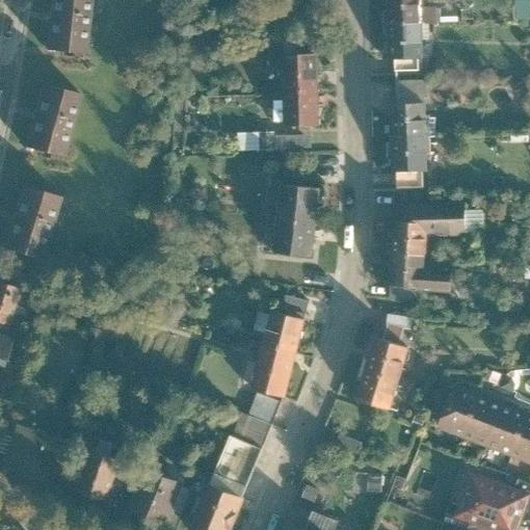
[(82,55),(86,21),(88,0),(47,0),(45,16),(42,50),(82,55)]
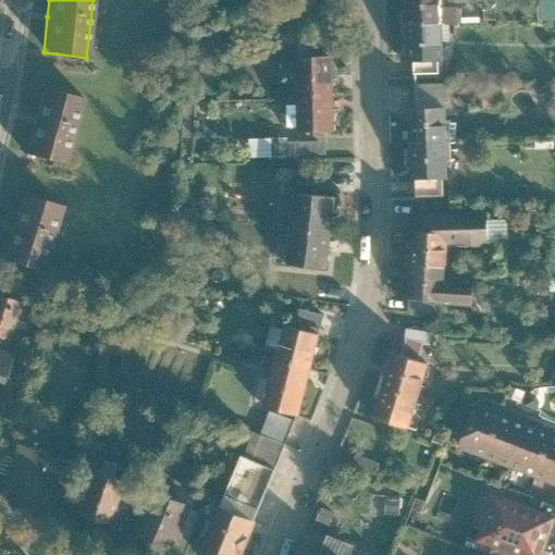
[(401,0),(402,24),(443,23),(442,0),(401,0)]
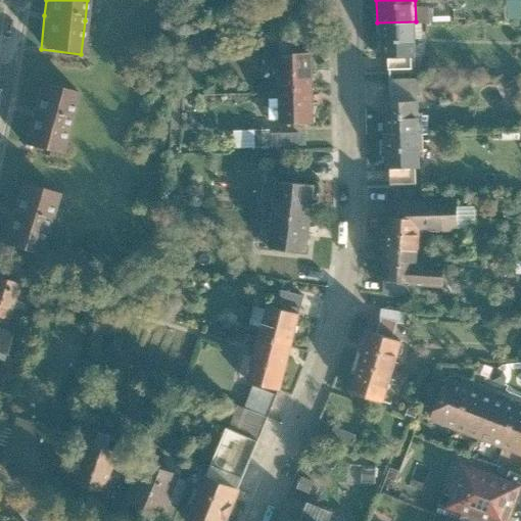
[(416,56),(416,21),(377,22),(378,57),(416,56)]
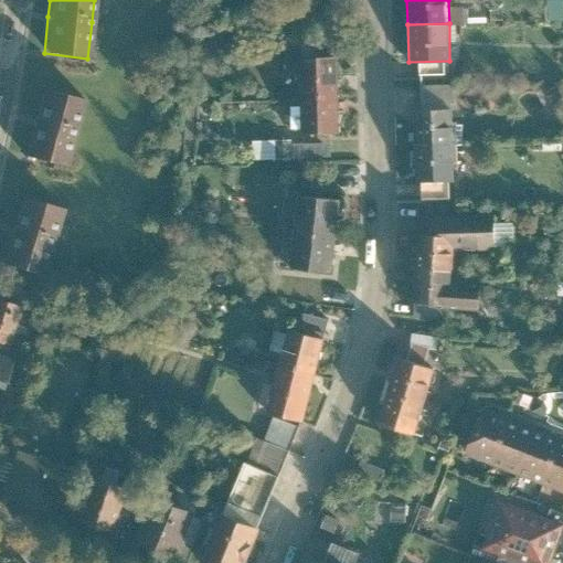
[(299,61),(300,99),(337,98),(336,60),(299,61)]
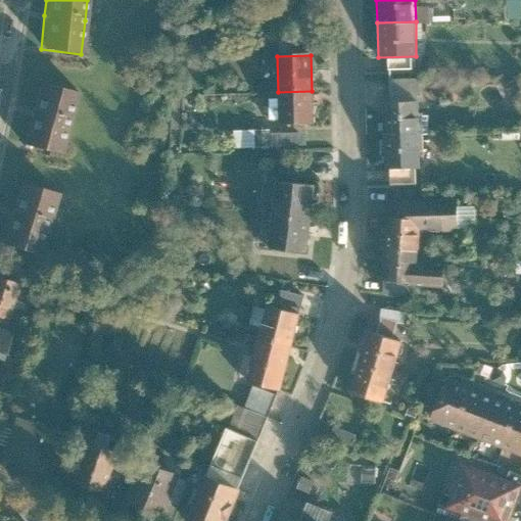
[(388,58),(388,68),(411,68),(411,57),(388,58)]
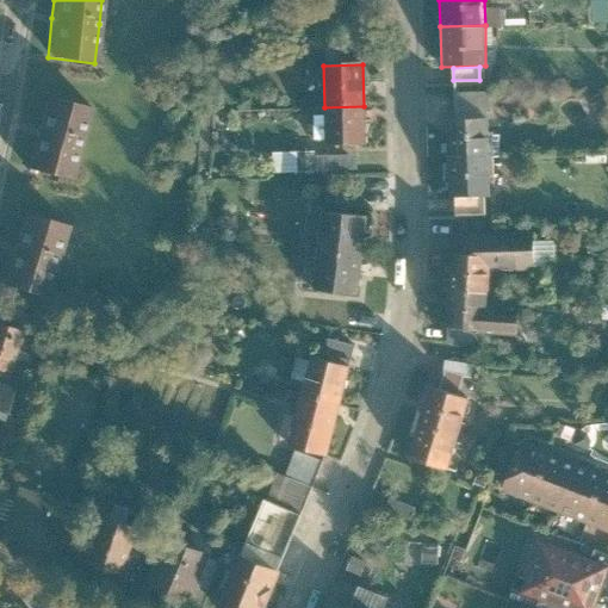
[(479,92),(453,92),(453,104),(479,105),(479,92)]
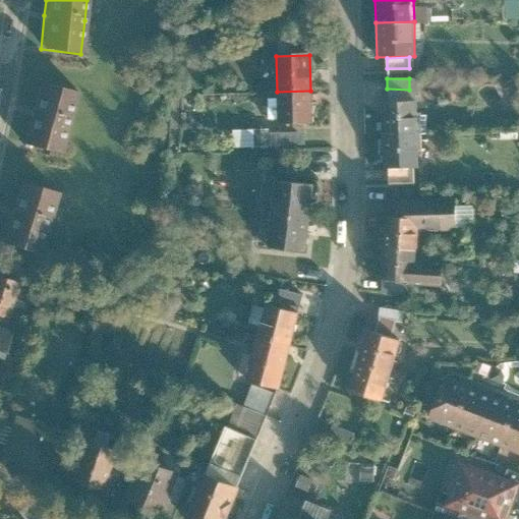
[(68,123),(76,90),(38,80),(30,115),(21,148),(60,157),(68,123)]
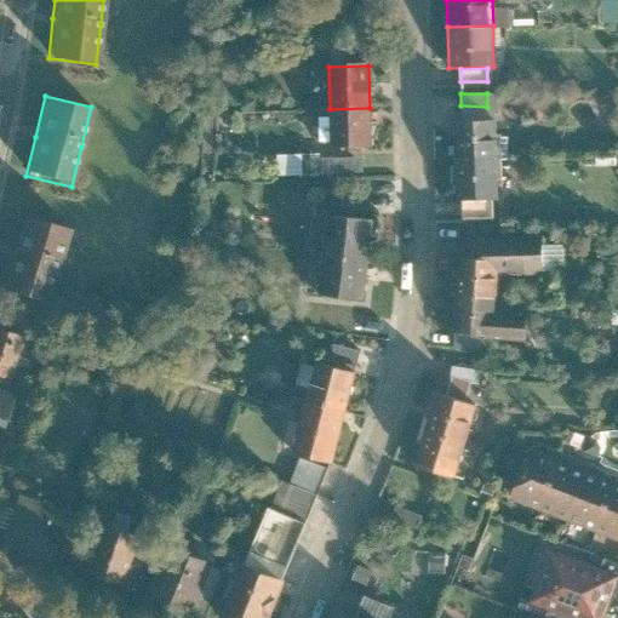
[(371,147),(370,108),(330,109),(330,148),(371,147)]
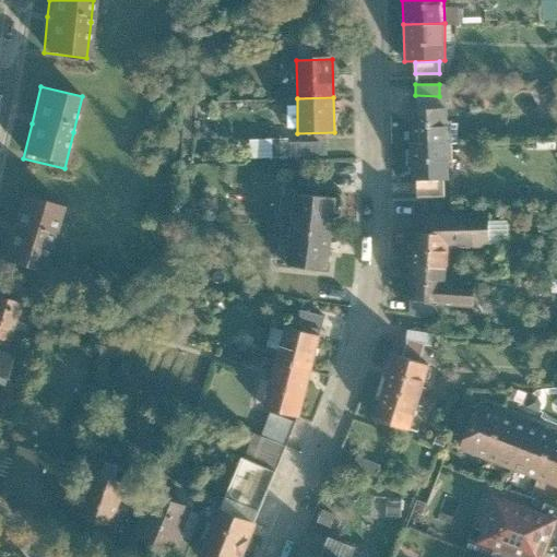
[(410,107),(411,144),(448,143),(447,107),(410,107)]
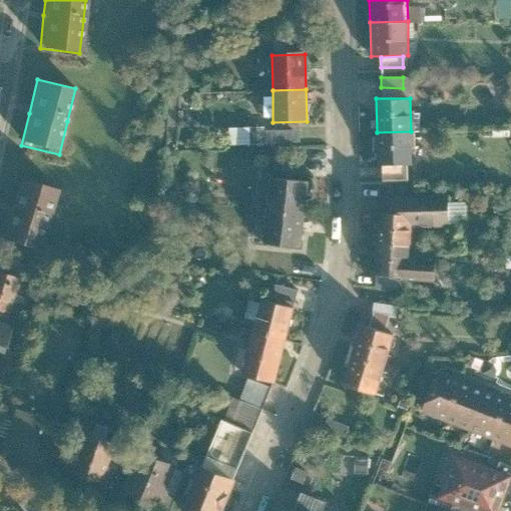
[(299,129),(274,130),(274,142),(299,142),(299,129)]
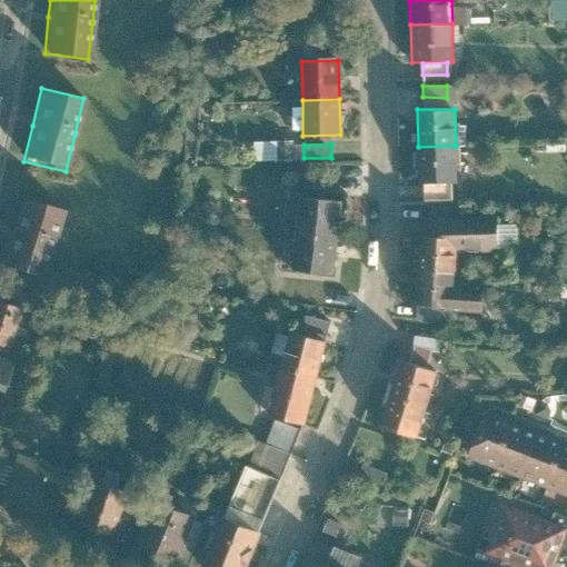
[(457,181),(456,146),(418,147),(418,182),(424,182),(453,181),(457,181)]
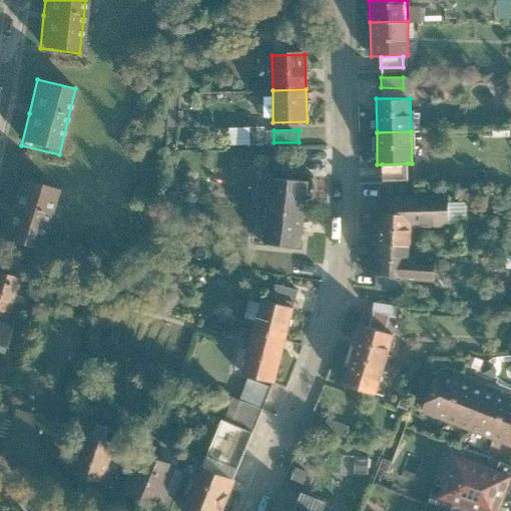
[(408,163),(382,164),(383,181),(409,180),(408,163)]
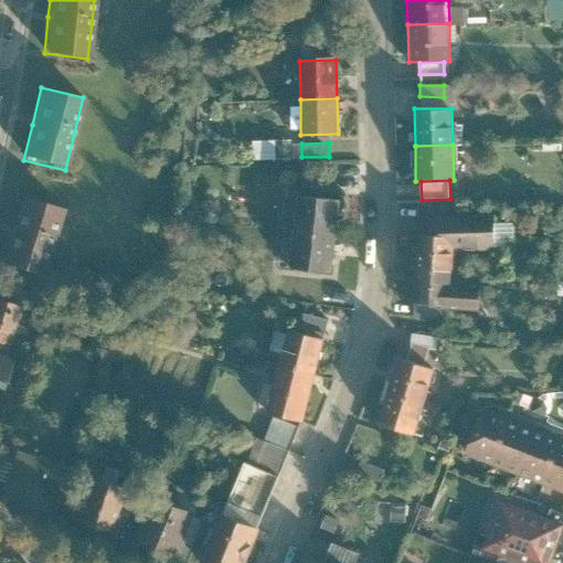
[(0,271),(40,283),(51,244),(61,209),(18,197),(8,233),(0,259),(0,271)]
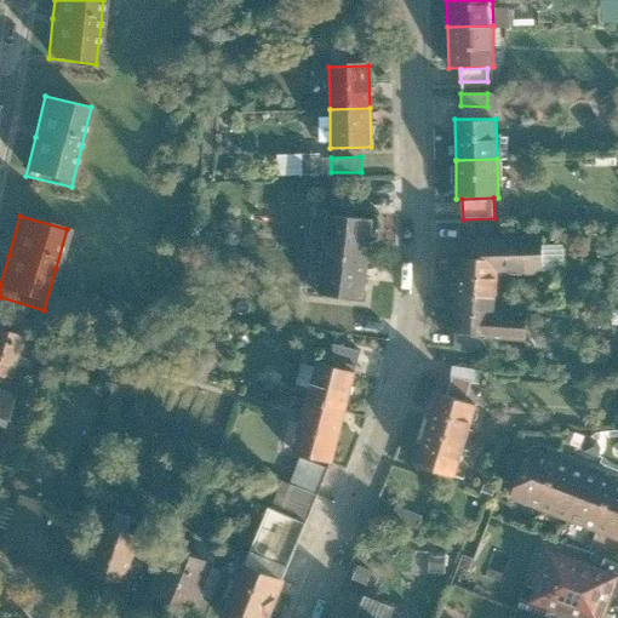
[(321,256),(367,261),(372,221),(326,216),(321,256)]
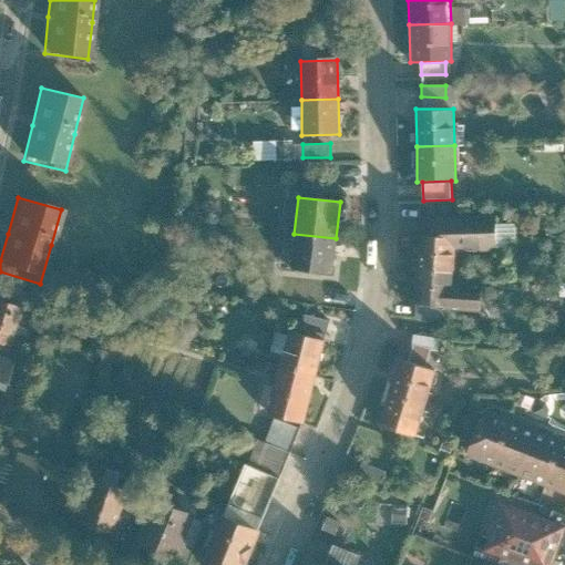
[(415,273),(453,276),(455,250),(496,250),(496,215),(427,217),(427,235),(419,234),(415,273)]
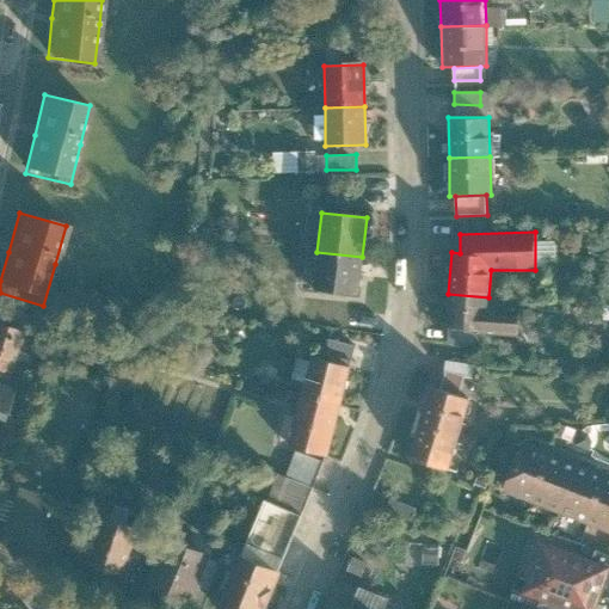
[(362,257),(317,252),(313,291),(358,296),(362,257)]
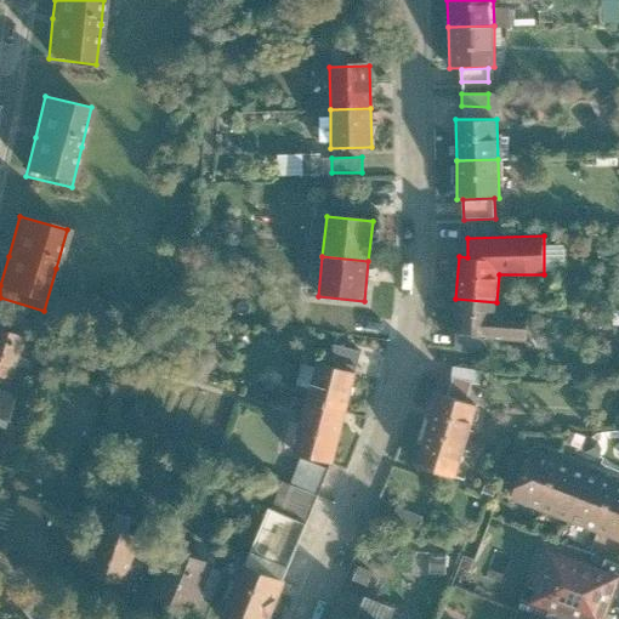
[(497,302),(455,299),(452,336),(456,336),(482,339),(527,341),(527,318),(495,316),(497,302)]
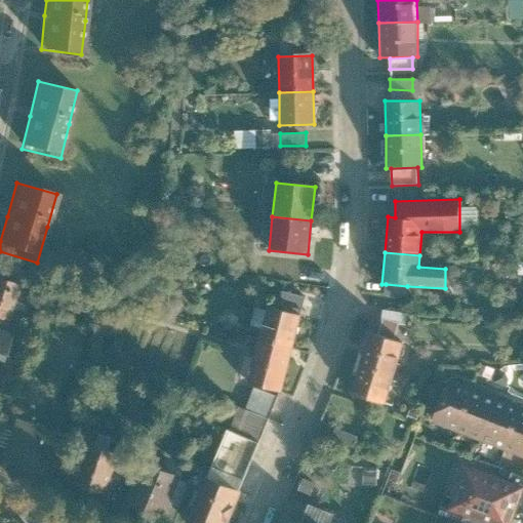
[(0,319),(6,321),(17,284),(0,279),(0,319)]
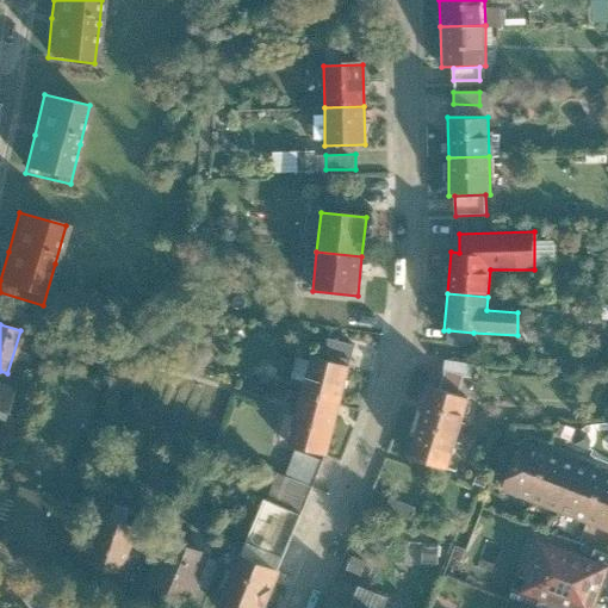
[(473,333),(448,330),(448,342),(473,343),(473,333)]
